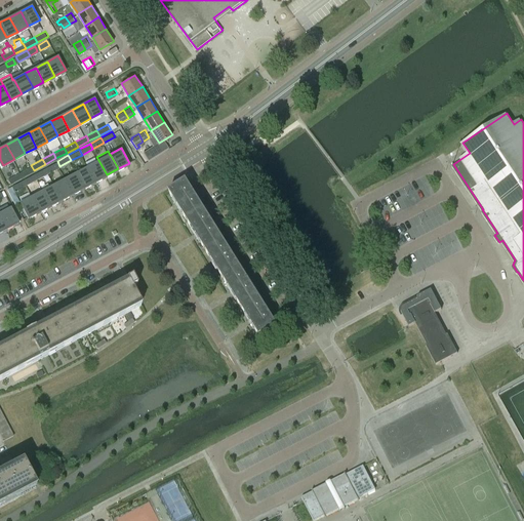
[(98,160),(88,166),(95,181),(107,174),(98,160)]
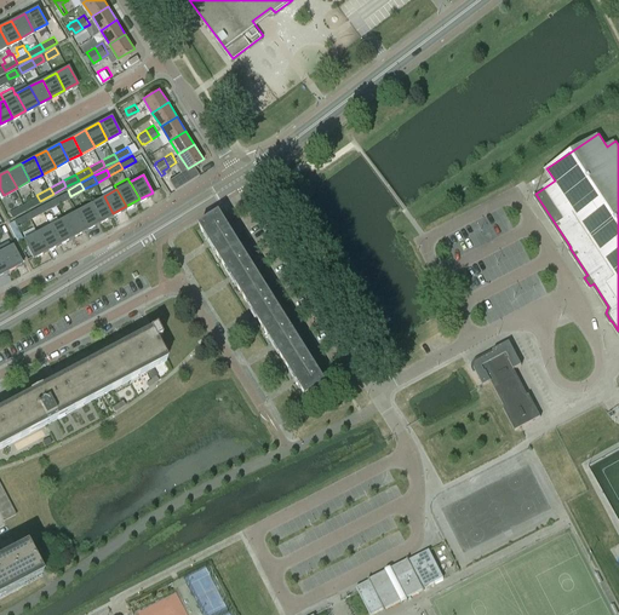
[(70,196),(68,190),(55,196),(58,203),(58,202),(61,208),(67,206),(66,203),(73,199),(70,196)]
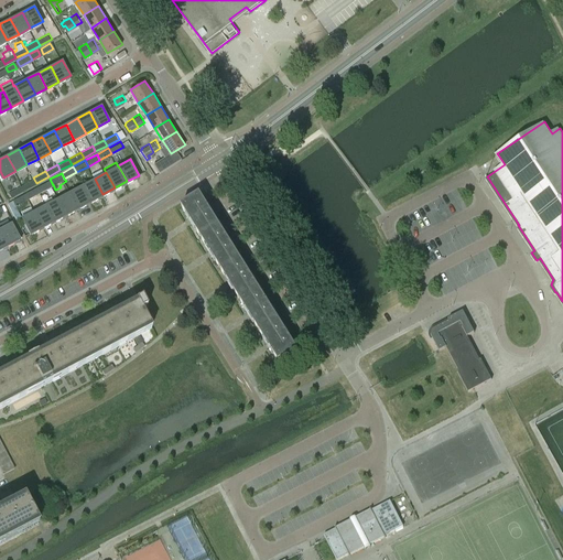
[(33,178),(22,183),(25,189),(36,183),(33,178)]
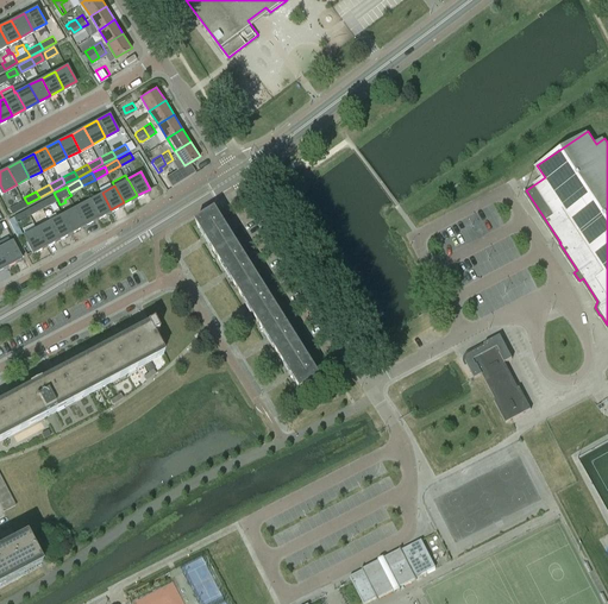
[(57,200),(54,193),(41,200),(44,206),(57,200)]
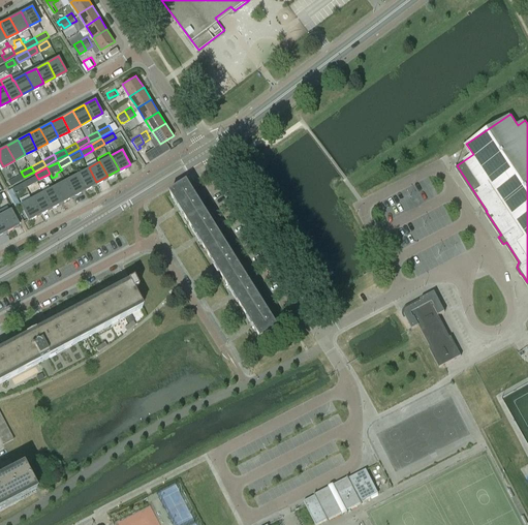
[(96,182),(89,167),(78,174),(86,188),(96,182)]
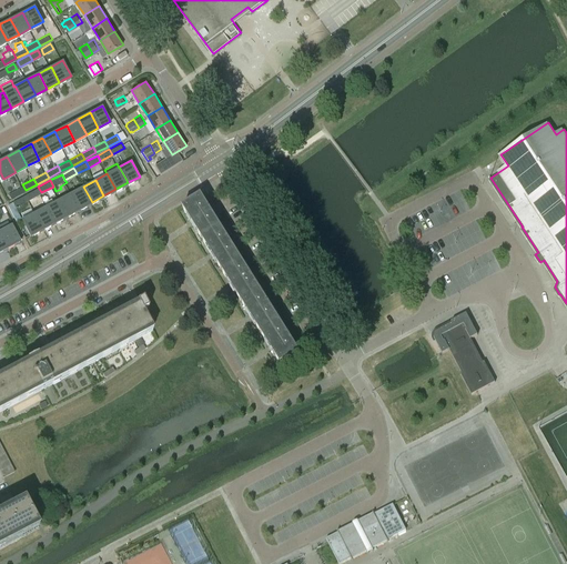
[(26,190),(22,184),(9,191),(12,197),(26,190)]
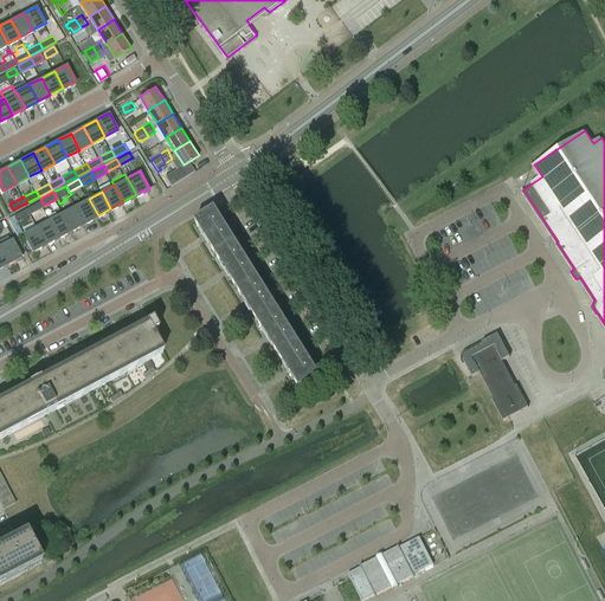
[(44,205),(40,199),(27,206),(31,212),(44,205)]
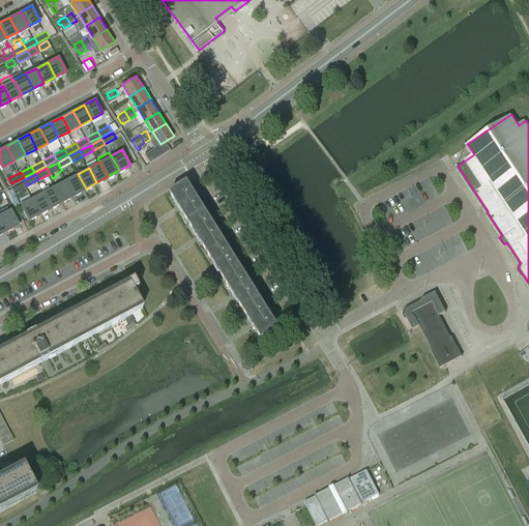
[(78,174),(66,179),(75,194),(86,188),(78,174)]
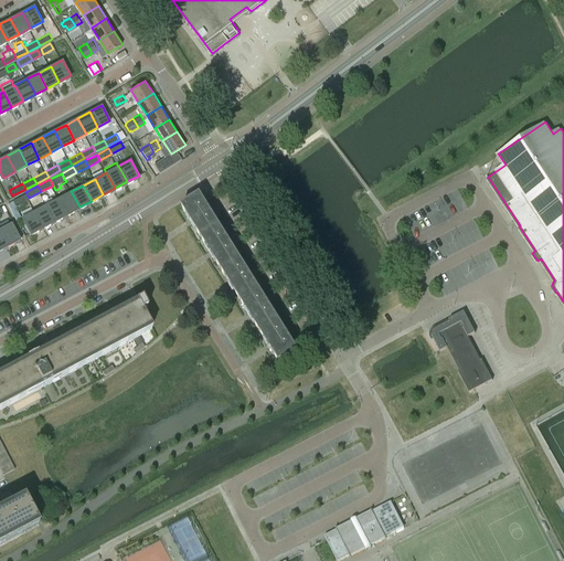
[(80,207),(71,191),(60,198),(67,213),(80,207)]
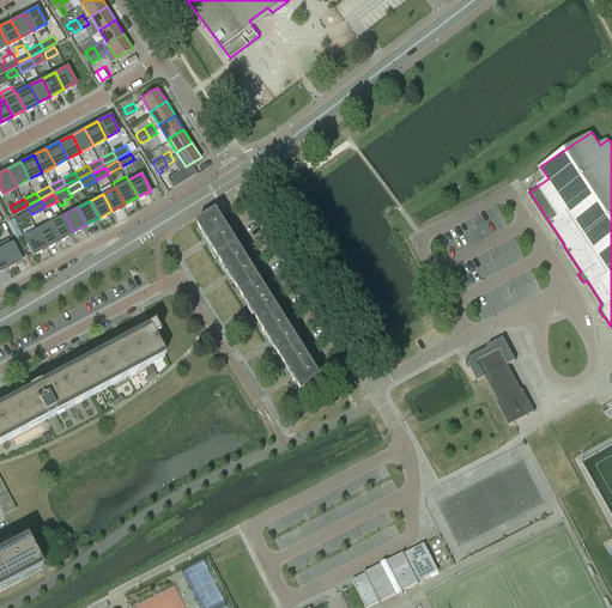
[(219,254),(240,242),(231,228),(235,225),(231,220),(228,223),(219,207),(199,220),(219,254)]
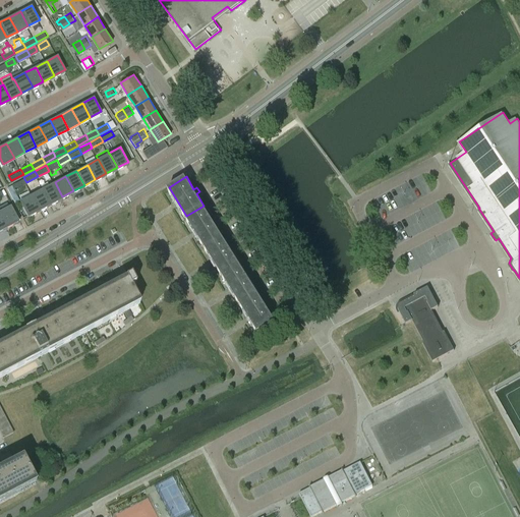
[(26,182),(23,177),(8,185),(15,199),(20,196),(15,188),(26,182)]
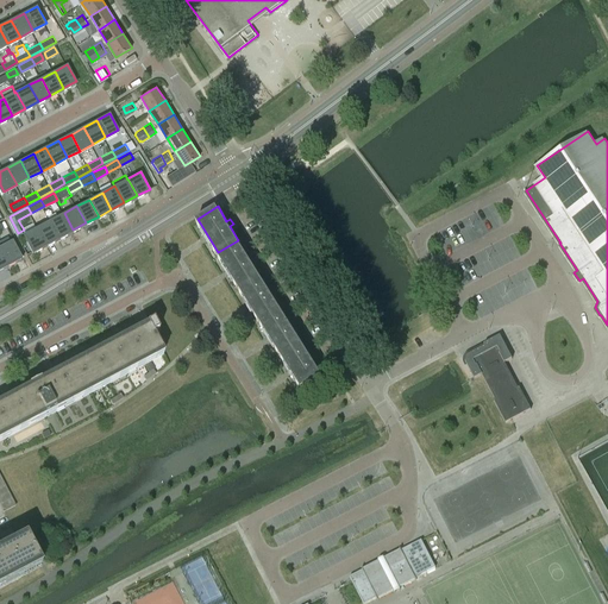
[(64,213),(51,220),(60,237),(73,230),(64,213)]
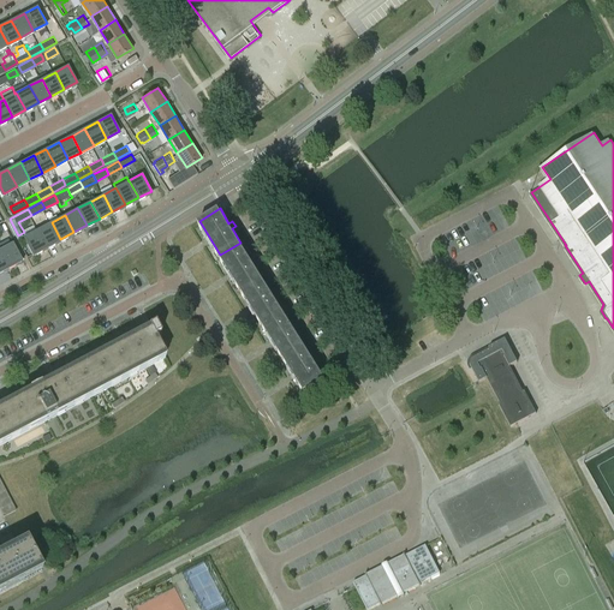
[(5,221),(0,223),(0,231),(6,228),(9,233),(10,232),(5,221)]
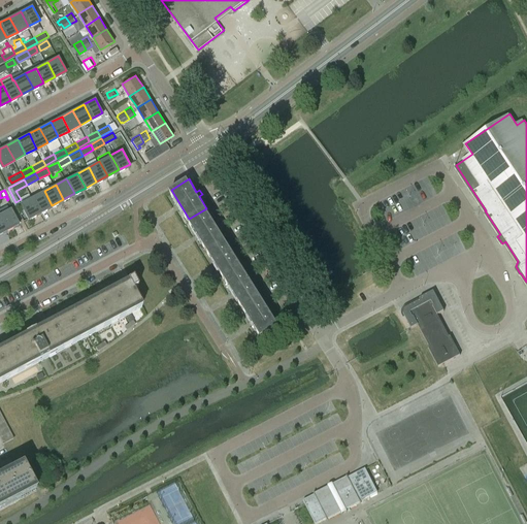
[(52,205),(44,191),(33,196),(41,210),(52,205)]
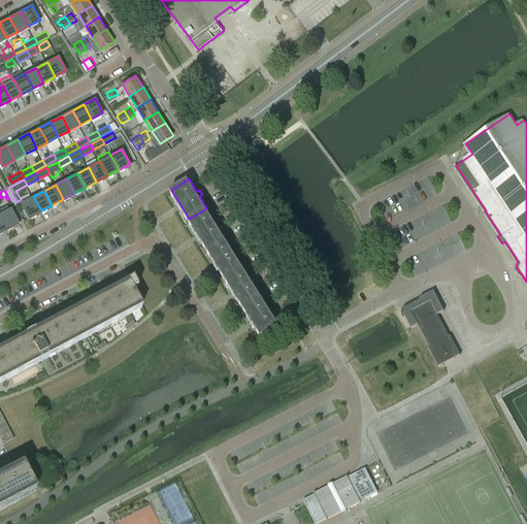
[(41,210),(33,196),(22,202),(30,217),(41,210)]
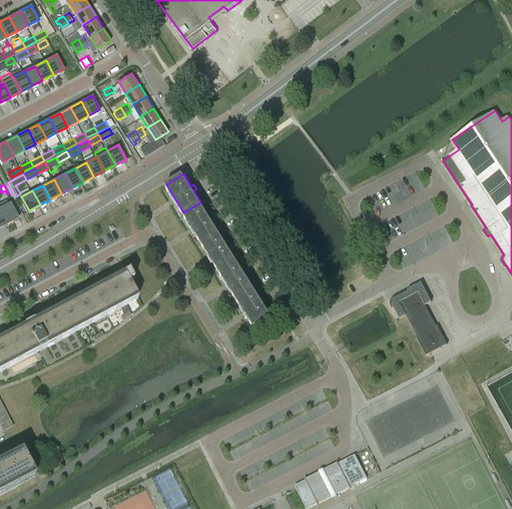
[(0,207),(0,208),(7,222),(18,216),(11,202),(0,207)]
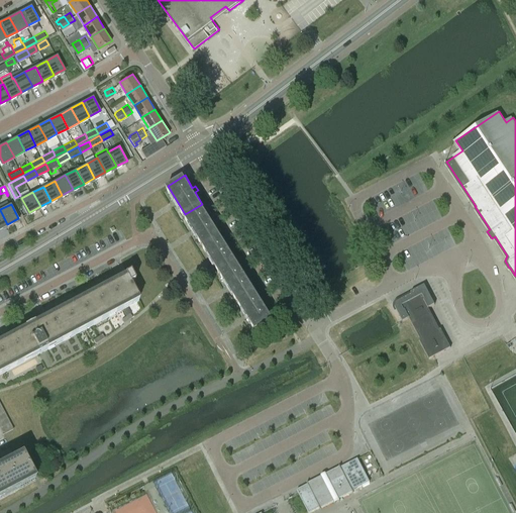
[(202,204),(185,214),(203,242),(220,232),(213,220),(215,218),(212,214),(210,216),(202,204)]
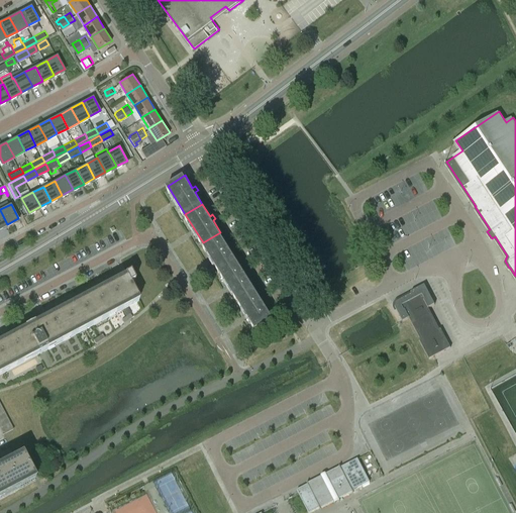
[(220,232),(203,242),(221,272),(238,261),(230,248),(233,247),(230,242),(227,244),(220,232)]
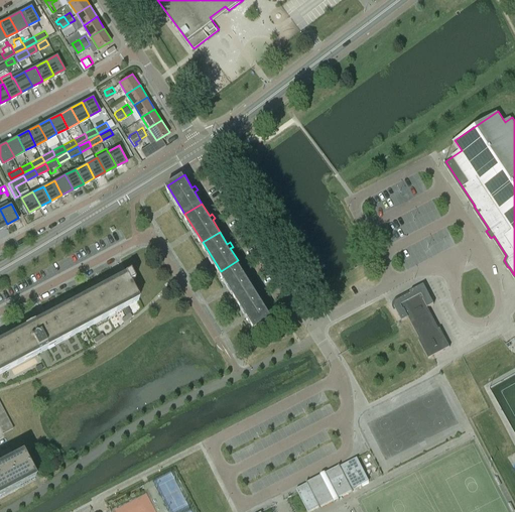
[(245,272),(238,260),(221,271),(239,299),(255,288),(248,276),(250,275),(248,270),(245,272)]
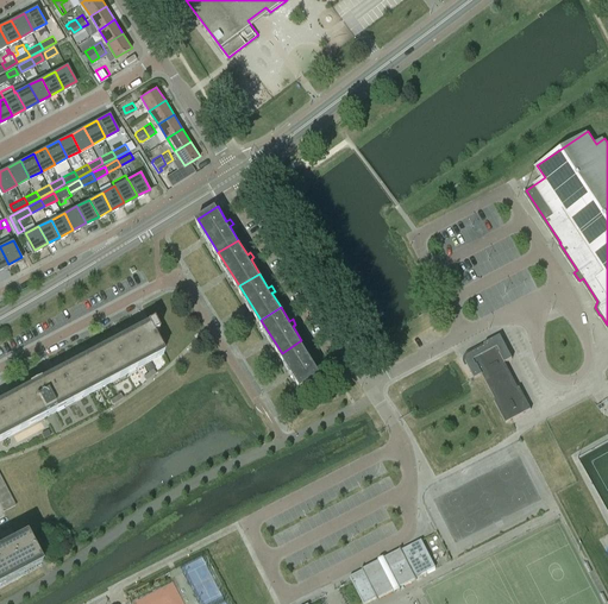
[(0,433),(163,347),(154,331),(158,328),(161,332),(162,332),(154,318),(0,398),(0,433)]
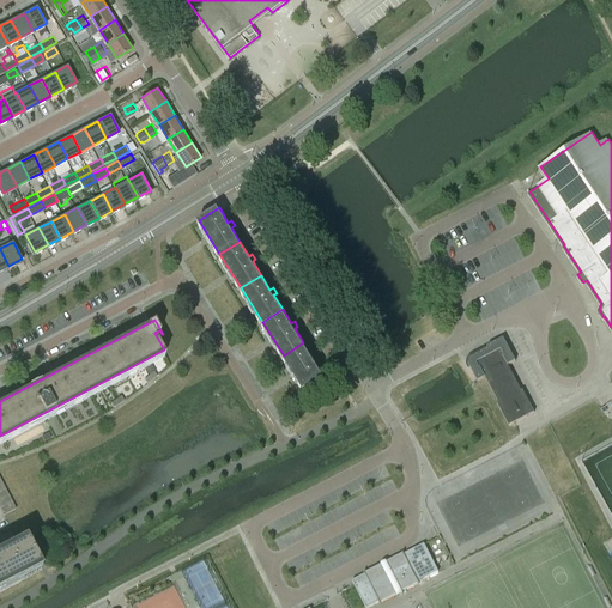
[(470,358),(470,359),(470,360),(470,362),(478,378),(486,374),(500,399),(498,400),(510,423),(535,409),(523,387),(522,388),(509,362),(516,358),(504,335),(489,342),(490,345),(472,354),(471,356),(470,357),(470,358)]
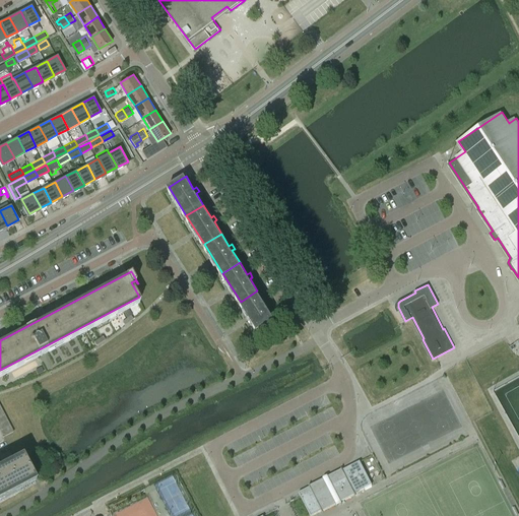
[(265,303),(257,291),(241,302),(258,330),(275,320),(267,307),(270,306),(267,301),(265,303)]
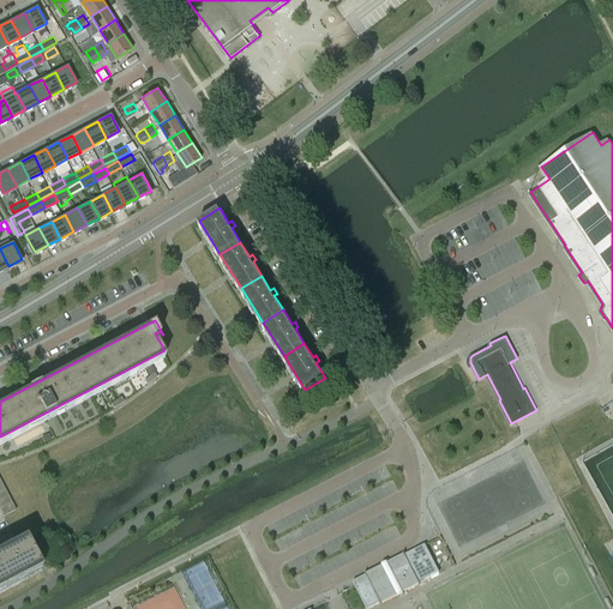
[(156,368),(146,377),(149,380),(158,373),(156,368)]
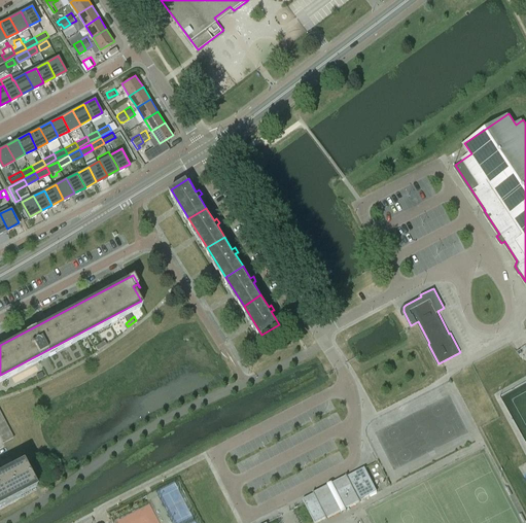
[(105,338),(97,343),(99,347),(108,341),(105,338)]
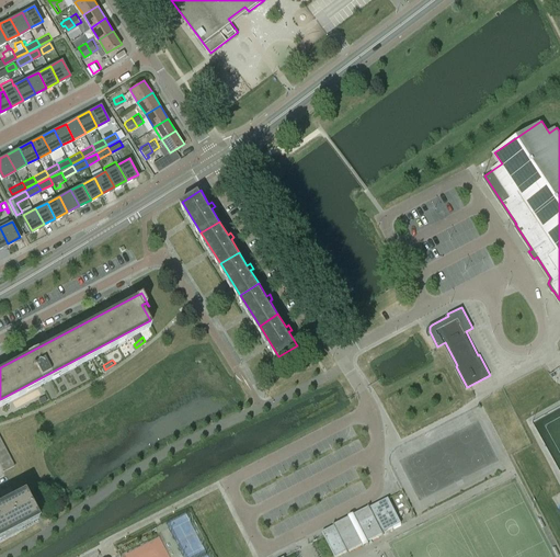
[(0,455),(9,451),(7,445),(0,447),(0,455)]
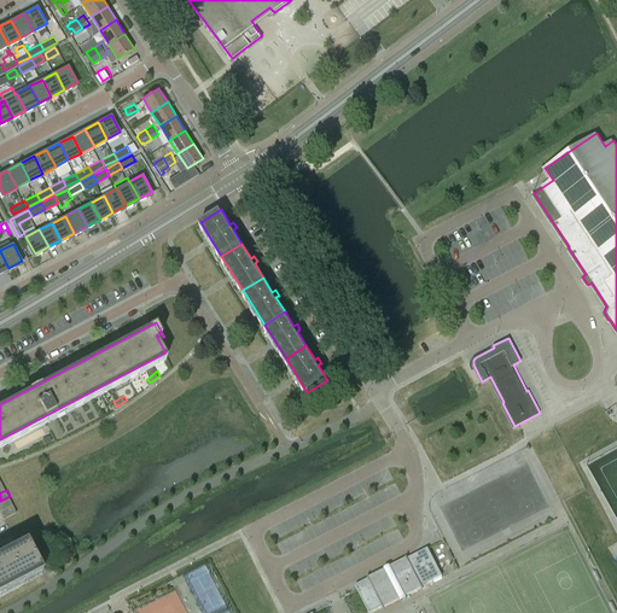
[(0,507),(1,509),(13,502),(10,496),(0,501),(0,507)]
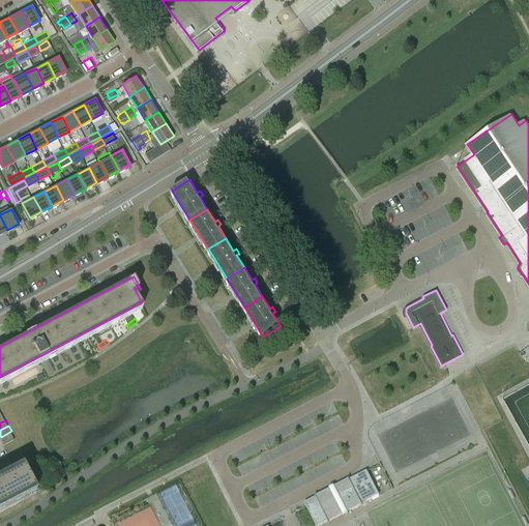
[(11,431),(1,437),(3,442),(15,437),(11,431)]
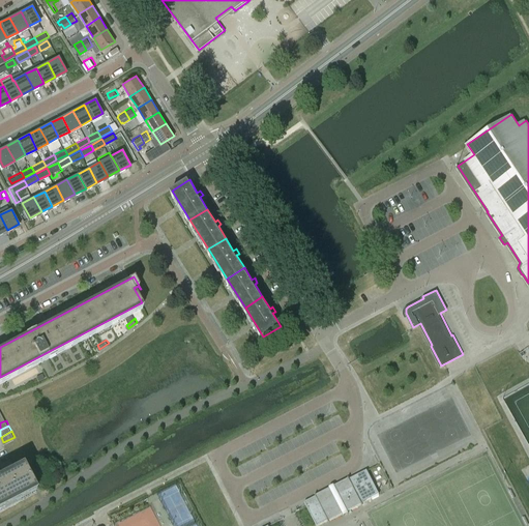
[(382,484),(391,479),(382,461),(373,465),(382,484)]
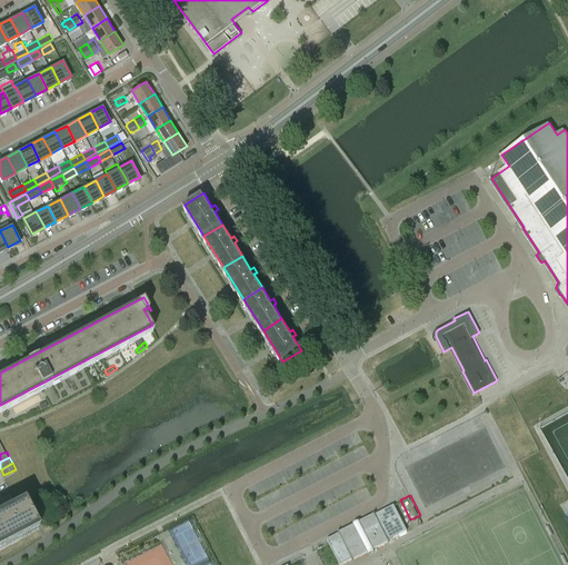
[(0,543),(38,524),(27,502),(0,515),(0,543)]
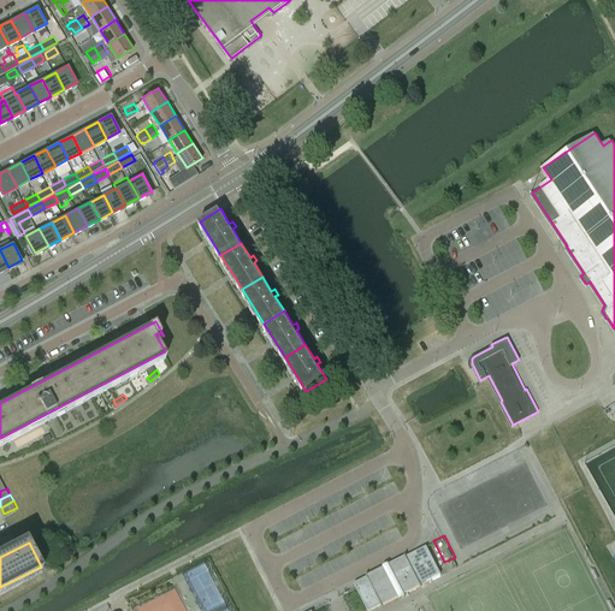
[(370,607),(382,601),(383,603),(384,603),(383,601),(400,594),(401,594),(400,593),(404,591),(404,592),(406,592),(406,591),(421,582),(421,583),(423,583),(421,581),(442,570),(441,568),(437,561),(429,545),(427,544),(427,543),(407,553),(406,551),(406,552),(390,561),(389,559),(389,561),(385,563),(384,563),(384,564),(368,573),(367,571),(368,574),(355,580),(358,585),(370,607)]
